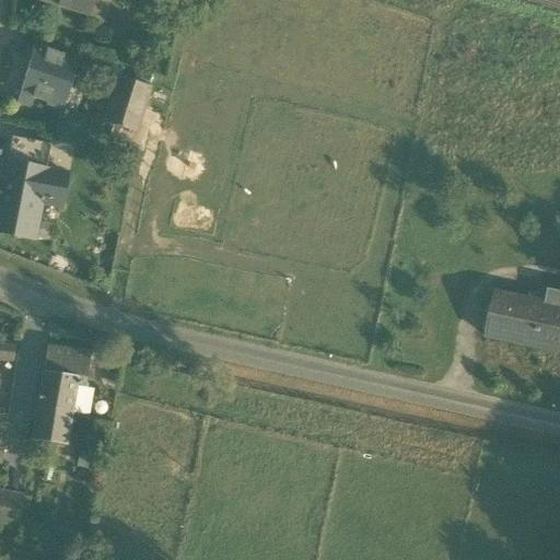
[(38,0),(38,2),(84,18),(90,0),(38,0)]
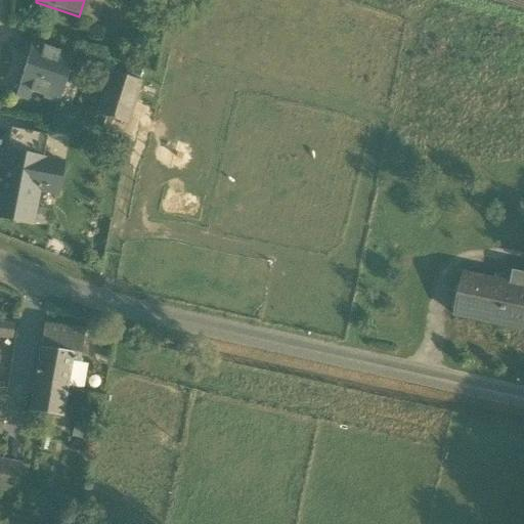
[(18,89),(59,102),(60,101),(66,81),(73,58),(32,45),(18,89)]
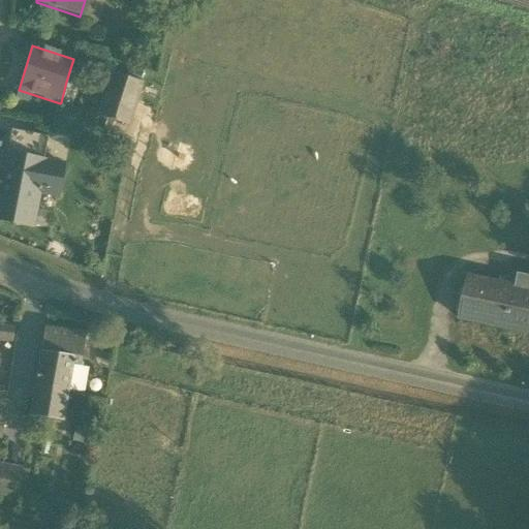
[(99,117),(128,126),(142,84),(113,73),(99,117)]
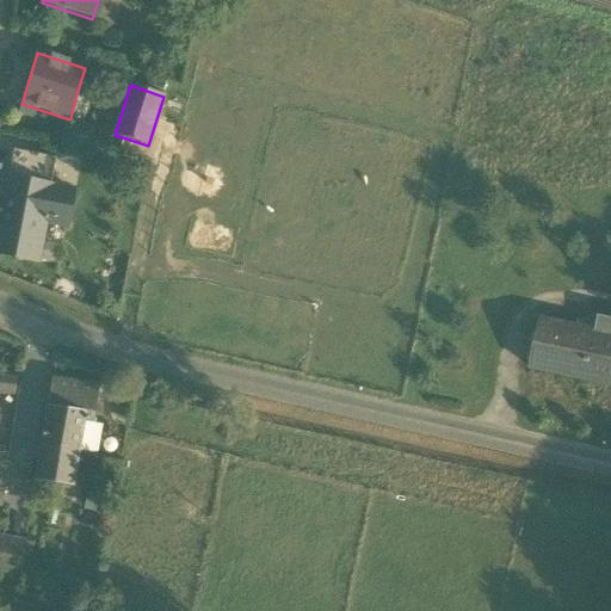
[(76,94),(71,118),(84,122),(91,99),(76,94)]
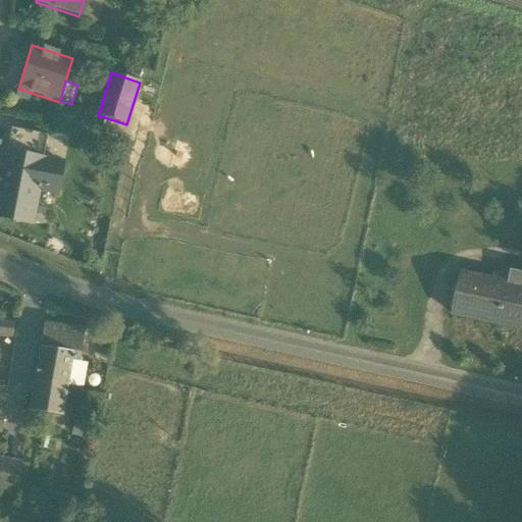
[(10,127),(5,152),(42,159),(47,135),(10,127)]
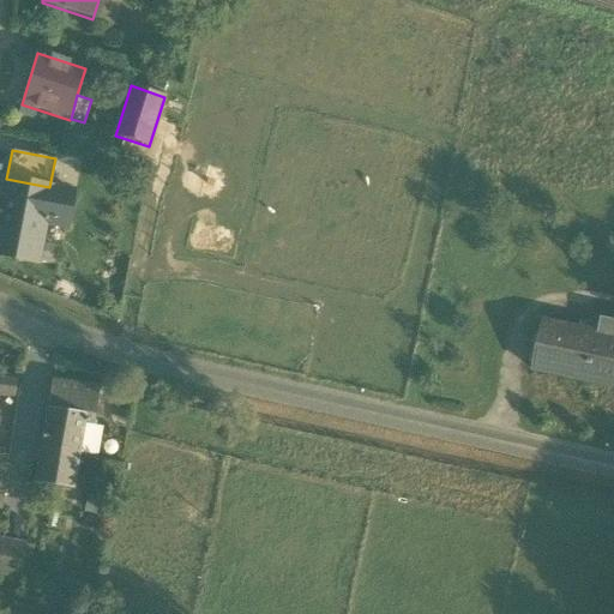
[(5,179),(0,205),(0,256),(36,263),(41,244),(44,223),(66,227),(73,192),(49,187),(6,179),(5,179)]
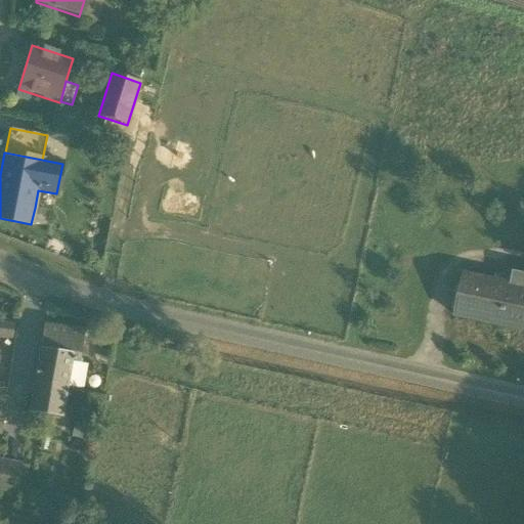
[(48,211),(35,208),(31,224),(45,227),(48,211)]
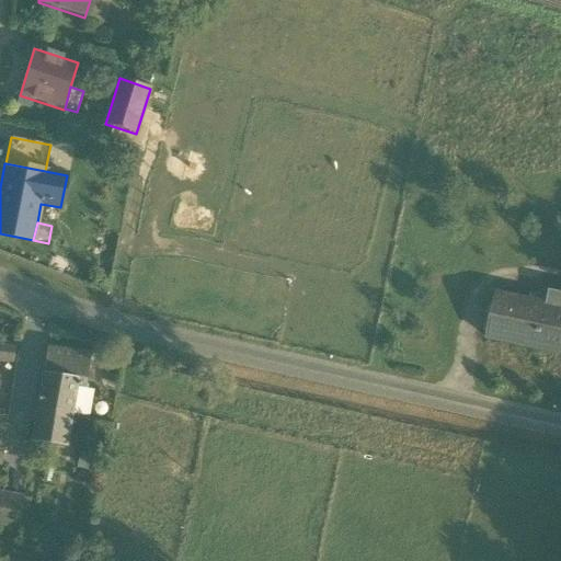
[(560,292),(549,290),(546,305),(560,307),(560,292)]
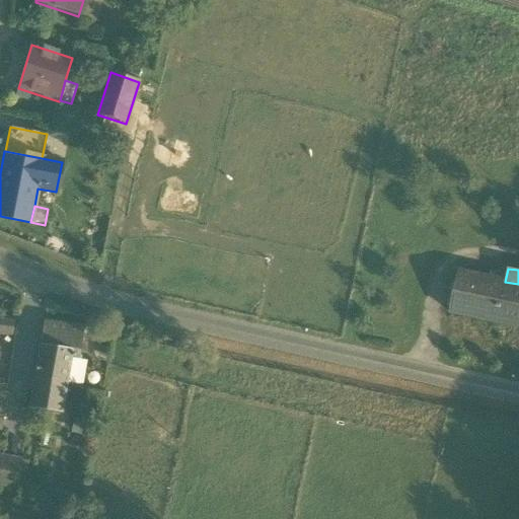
[(450,313),(518,326),(518,284),(505,282),(459,272),(450,311),(450,313)]
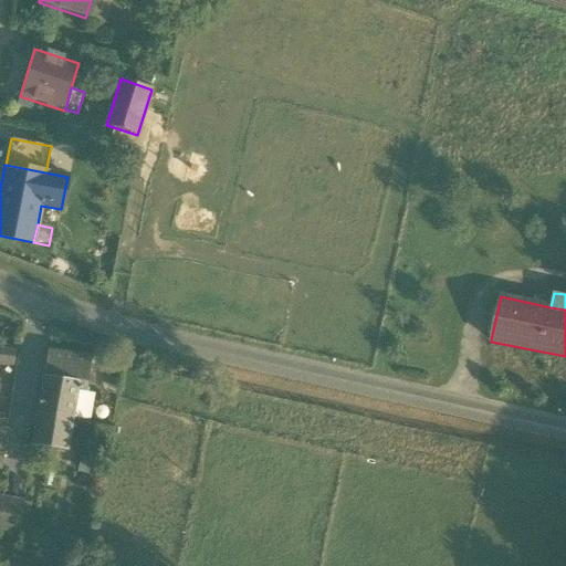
[(17,349),(0,347),(0,364),(14,366),(17,349)]
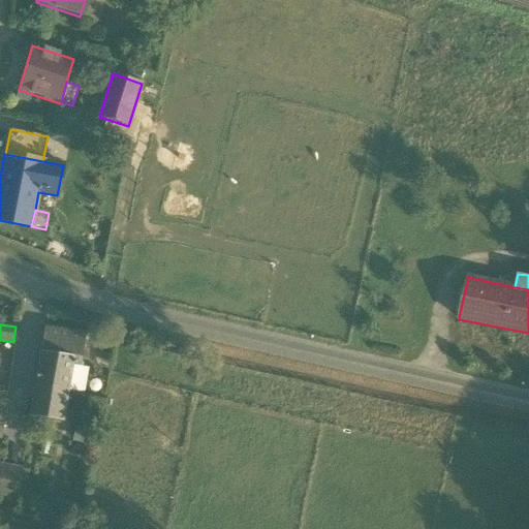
[(73,363),(80,364),(85,334),(44,328),(40,352),(74,358),(73,363)]
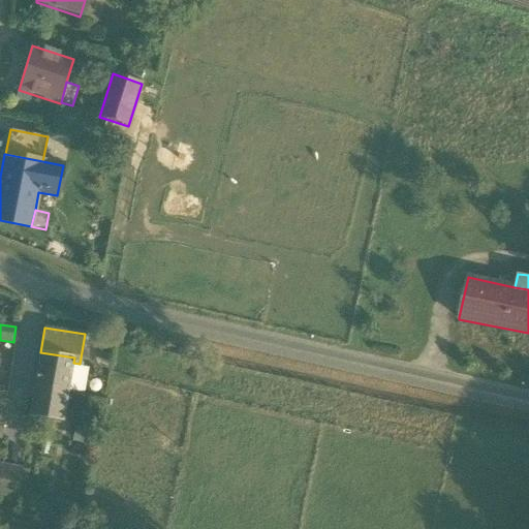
[(63,422),(68,391),(73,363),(74,358),(40,352),(30,416),(63,422)]
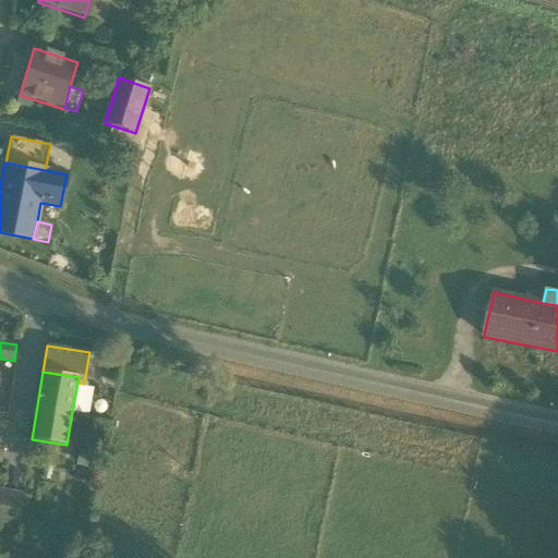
[(84,384),(77,383),(72,412),(86,415),(88,398),(86,393),(87,385),(84,384)]
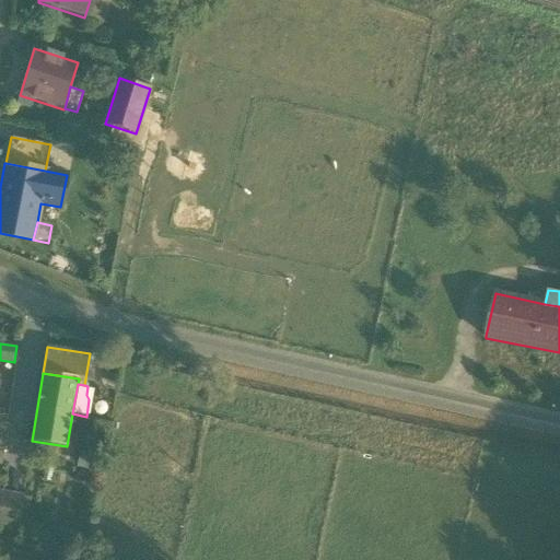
[(100,473),(103,456),(79,451),(76,467),(100,473)]
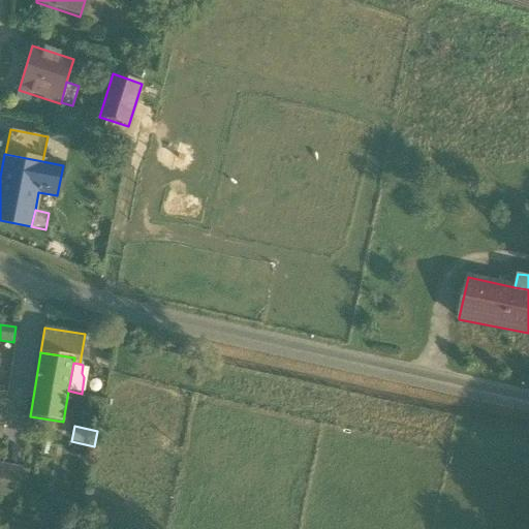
[(0,496),(14,500),(22,469),(0,464),(0,496)]
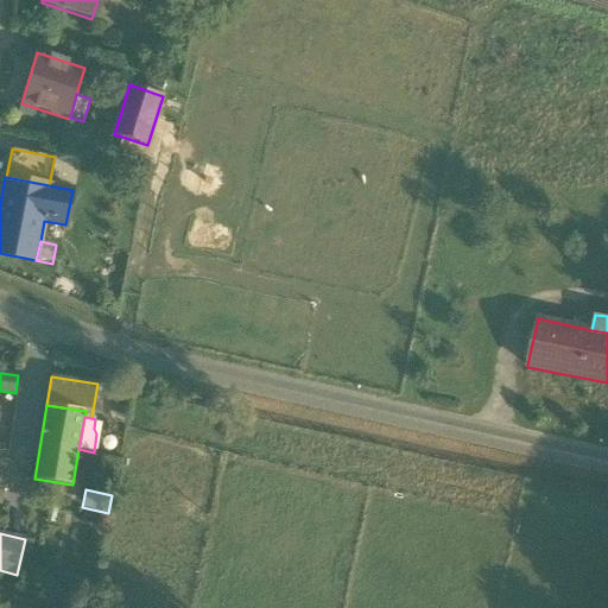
[(33,542),(25,539),(17,575),(26,576),(27,567),(33,542)]
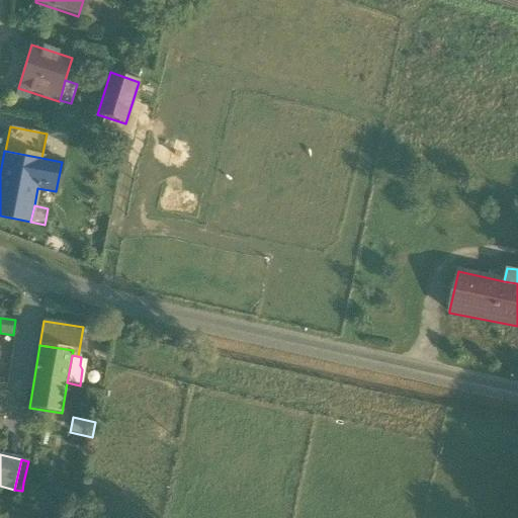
[(23,483),(22,491),(42,496),(45,488),(23,483)]
